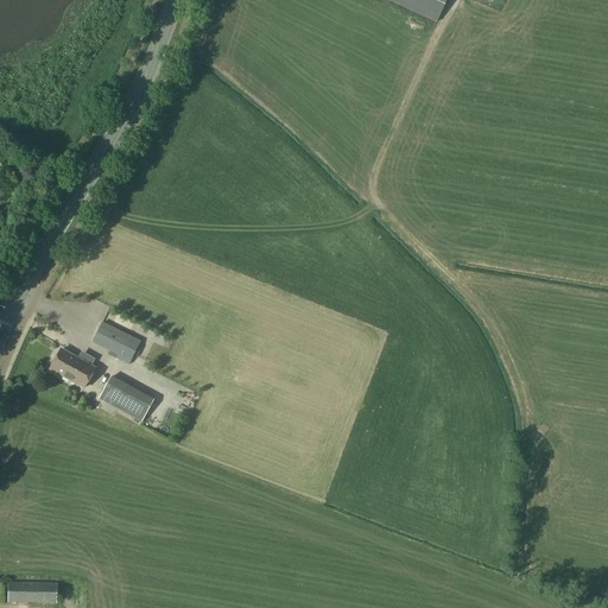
[(102,322),(92,343),(116,355),(114,358),(128,365),(130,361),(139,340),(102,322)]
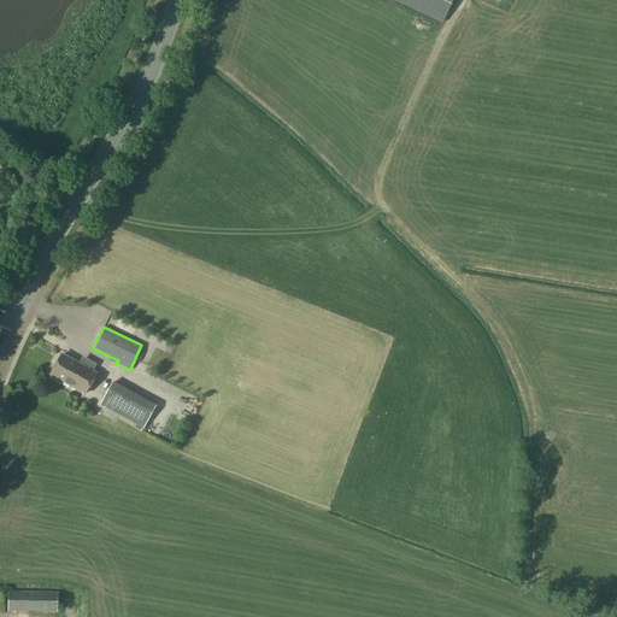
[(84,394),(97,374),(63,354),(51,375),(84,394)]
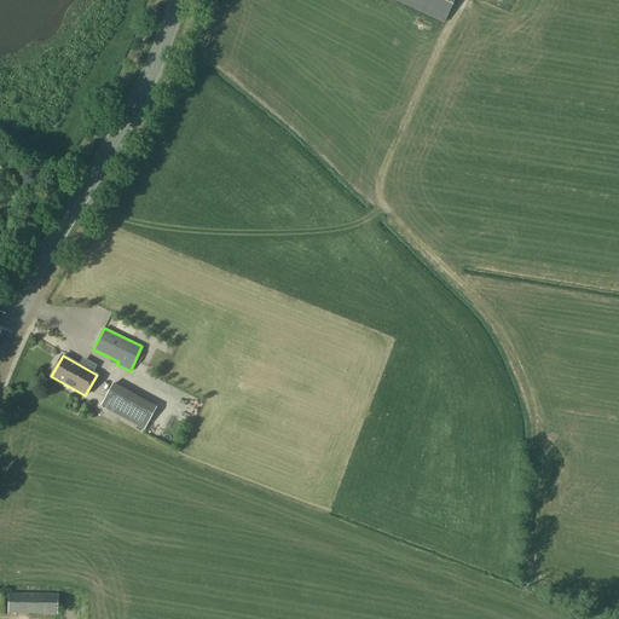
[(133,421),(146,428),(156,410),(143,403),(140,401),(140,400),(113,385),(102,403),(133,421)]
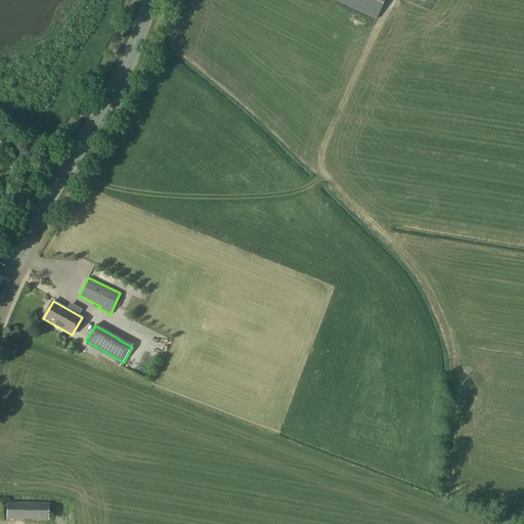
[(49,503),(7,501),(6,519),(49,520),(49,503)]
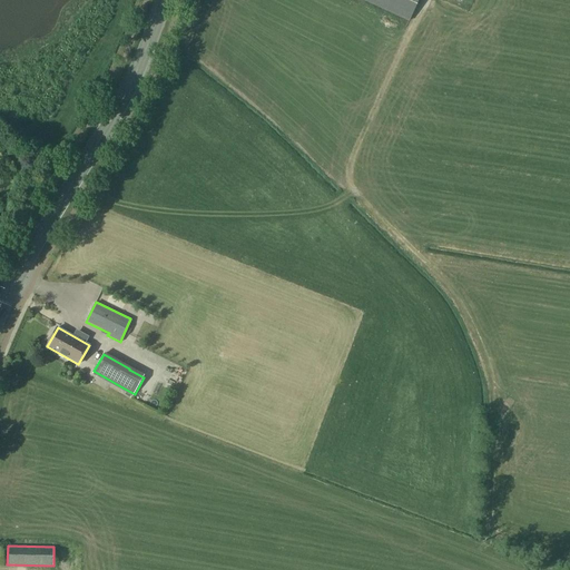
[(65,569),(66,556),(56,556),(56,569),(46,569),(45,569),(65,569)]
